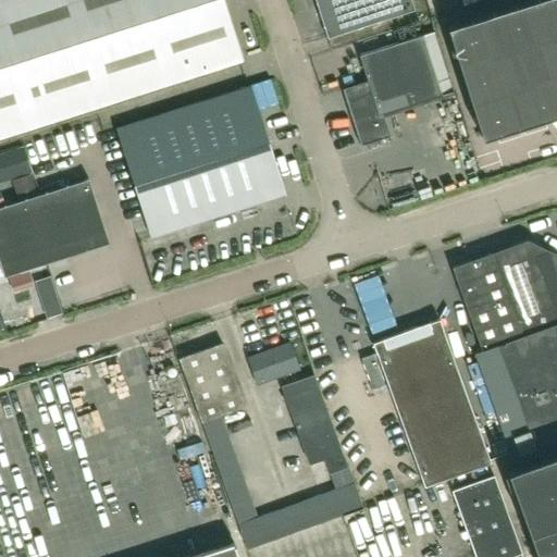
[(242,61),(222,0),(0,0),(0,136),(185,77),(185,79),(242,61)]
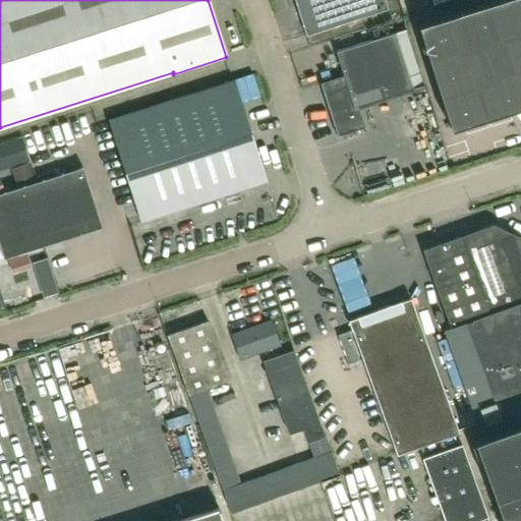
[(294,0),(306,35),(388,9),(385,0),(294,0)]
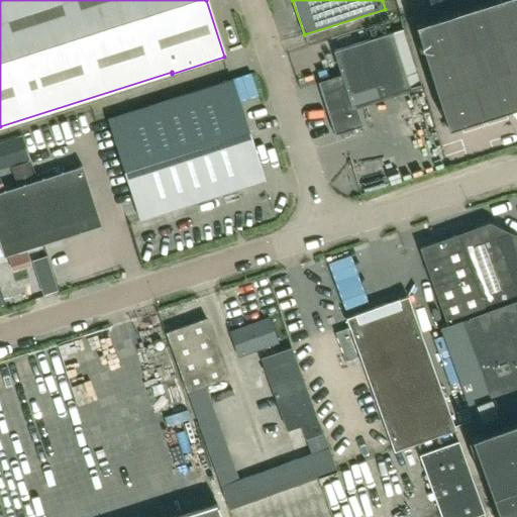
[(447,128),(516,106),(516,0),(493,0),(415,25),(447,128)]
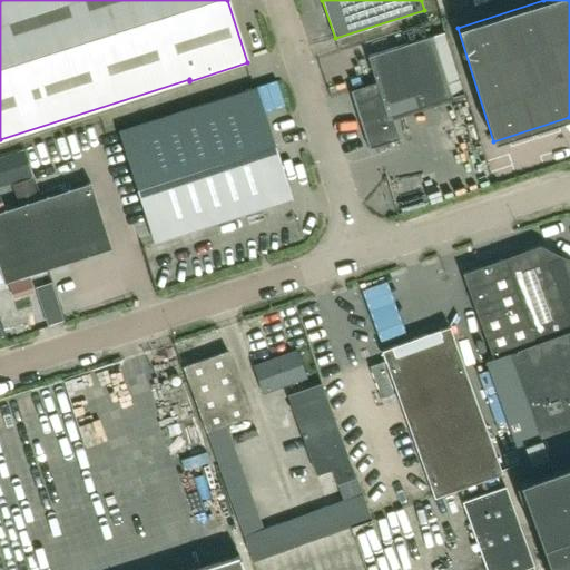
[(445,32),(432,36),(367,57),(376,82),(352,90),(371,147),(399,138),(391,116),(464,92),(445,32)]
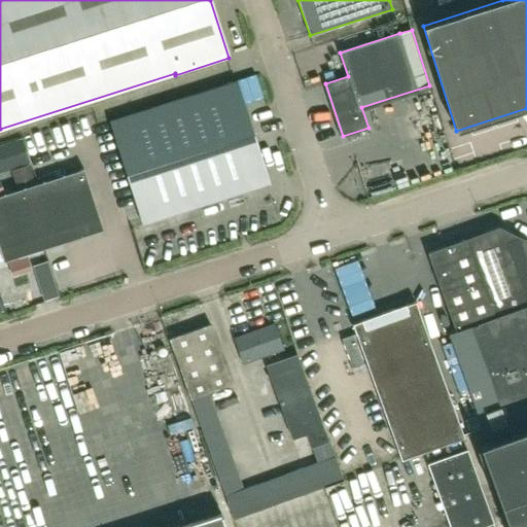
[(270,184),(236,80),(110,123),(144,224),(270,184)]
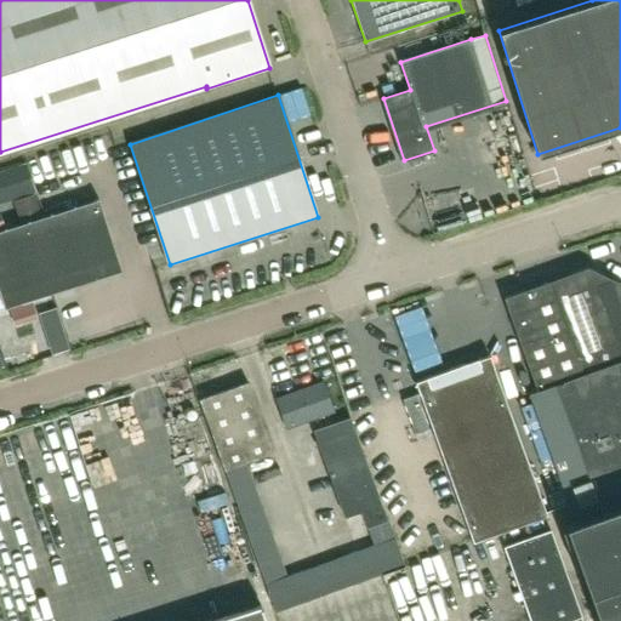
[(27,163),(4,170),(13,199),(35,192),(27,163)]
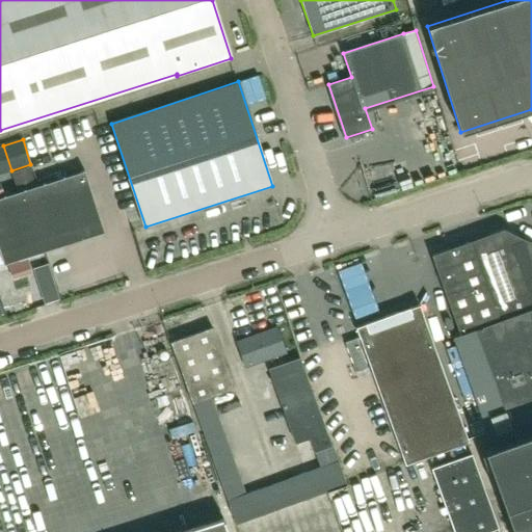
[(104,232),(84,170),(0,197),(0,251),(4,264),(21,259),(27,257),(104,232)]
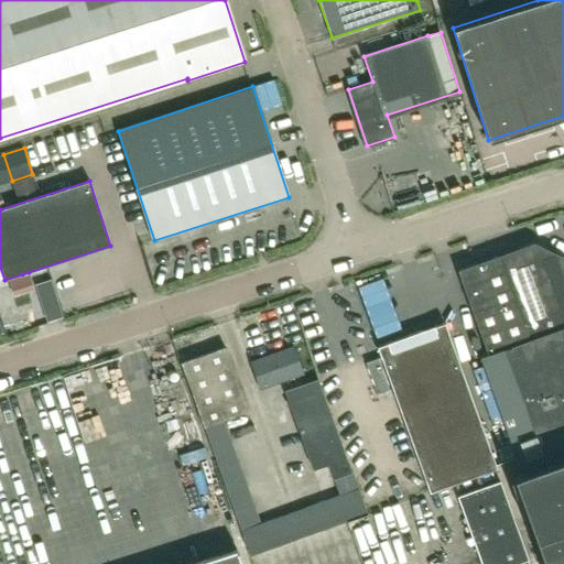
[(563,327),(563,259),(532,243),(457,270),(487,354),(529,339),(529,340),(563,327)]
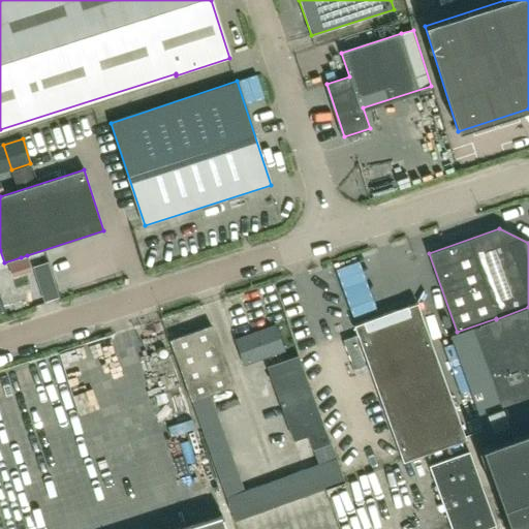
[(27,255),(21,257),(26,272),(31,270),(27,255)]
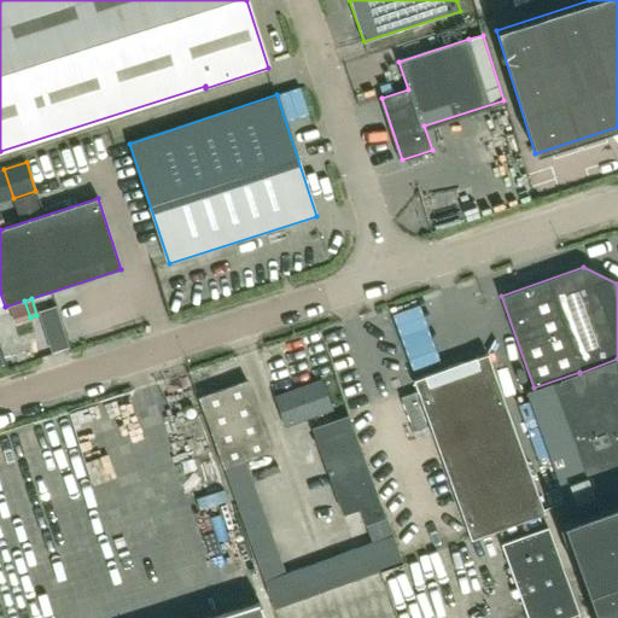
[(69,347),(64,330),(47,336),(52,351),(69,347)]
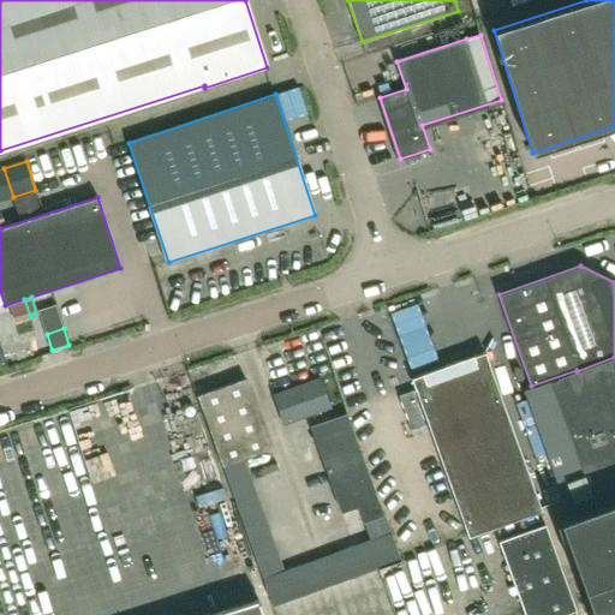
[(23,364),(37,359),(30,336),(16,341),(23,364)]
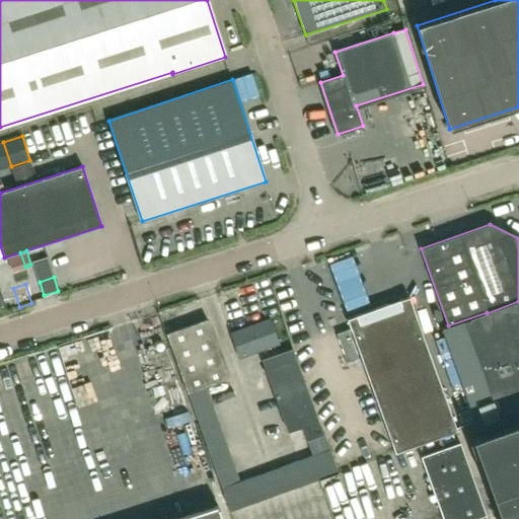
[(456,431),(409,298),(349,319),(396,452),(456,431)]
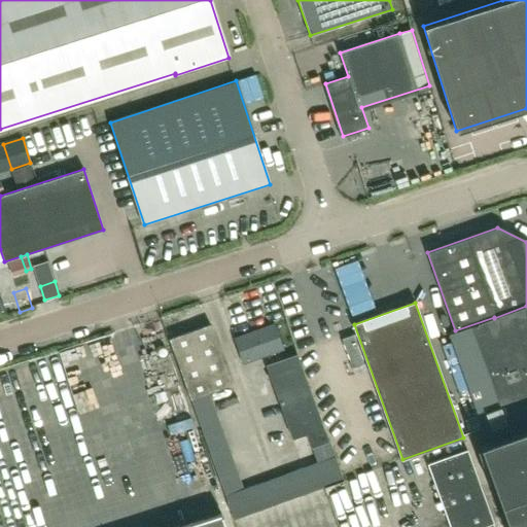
[(526,360),(526,306),(449,335),(466,383),(526,360)]
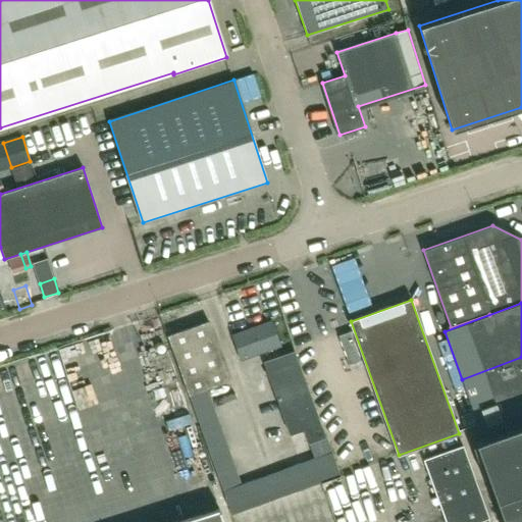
[(240,361),(281,346),(271,320),(230,334),(240,361)]
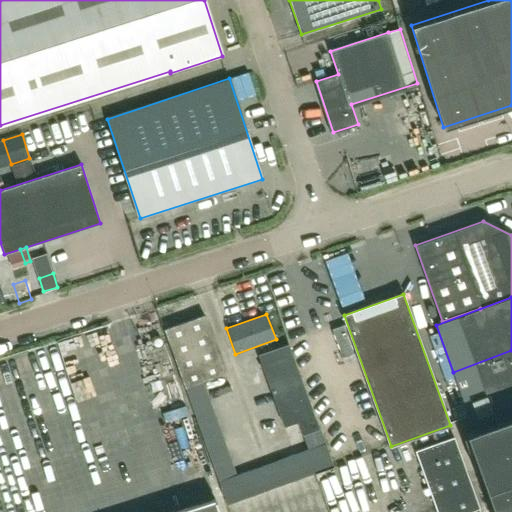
[(205,315),(165,330),(186,387),(204,381),(226,373),(205,315)]
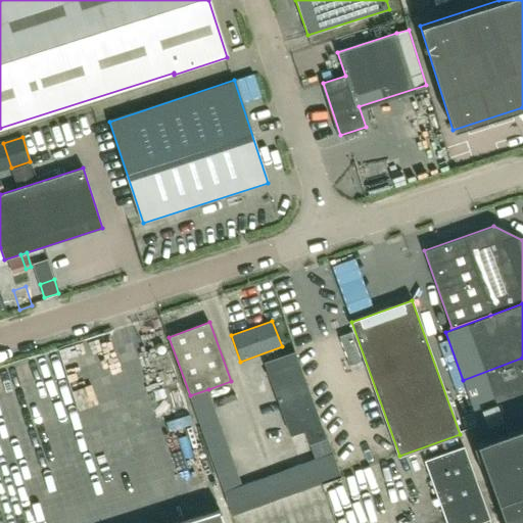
[(351,332),(339,336),(349,365),(362,361),(351,332)]
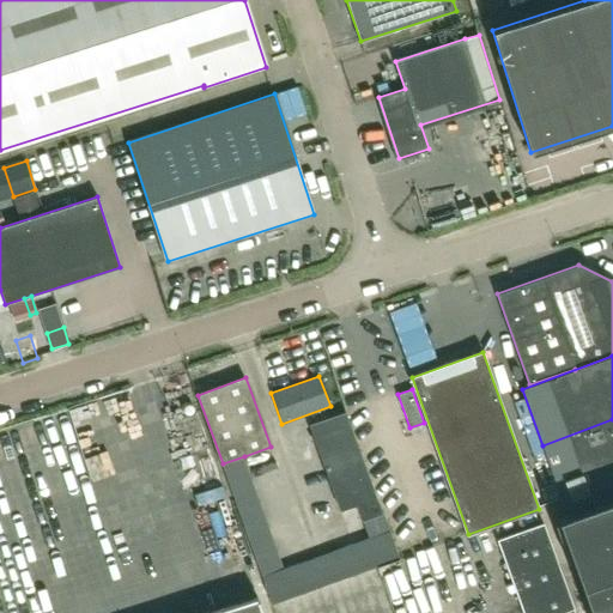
[(382,513),(346,412),(311,425),(341,510),(358,504),(363,520),(382,513)]
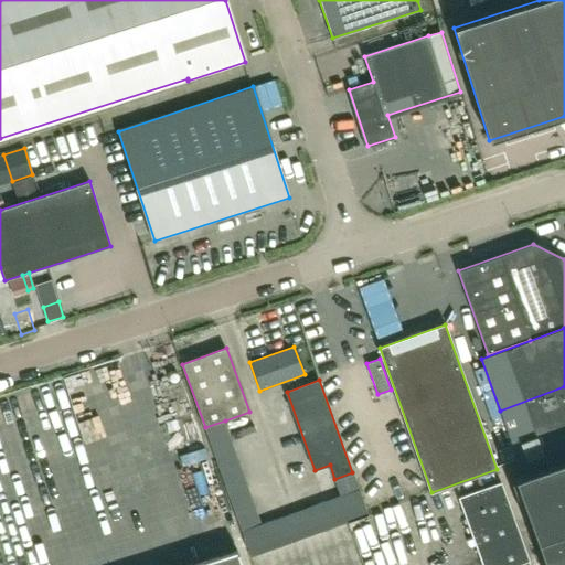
[(564,445),(564,386),(500,411),(519,462),(564,445)]
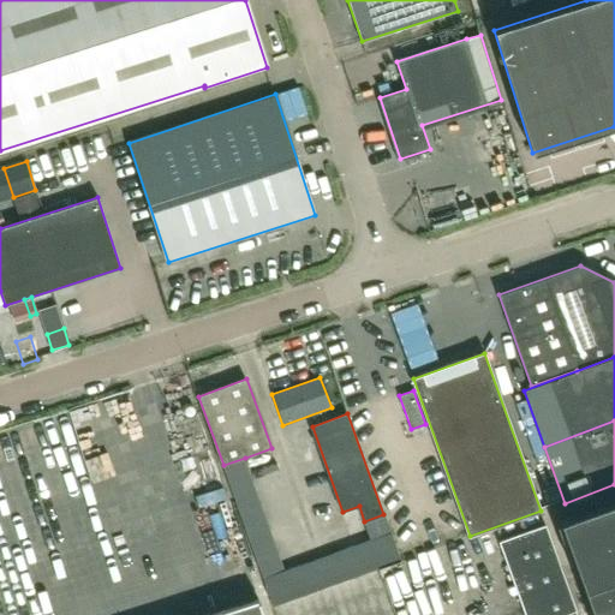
[(279,551),(245,458),(224,465),(274,607),(400,561),(390,535),(383,514),(364,521),(371,541),(286,572),(279,551)]
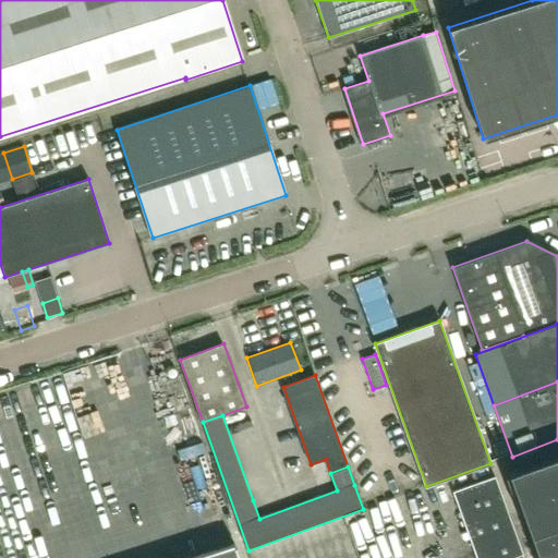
[(538,557),(557,557),(557,452),(508,471),(538,557)]
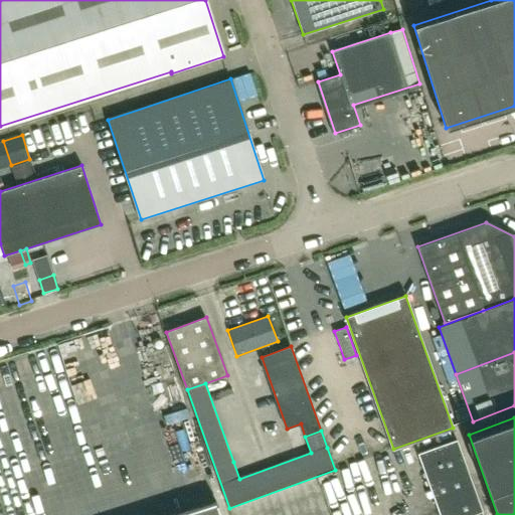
[(467,514),(481,510),(456,440),(417,453),(440,514),(467,514)]
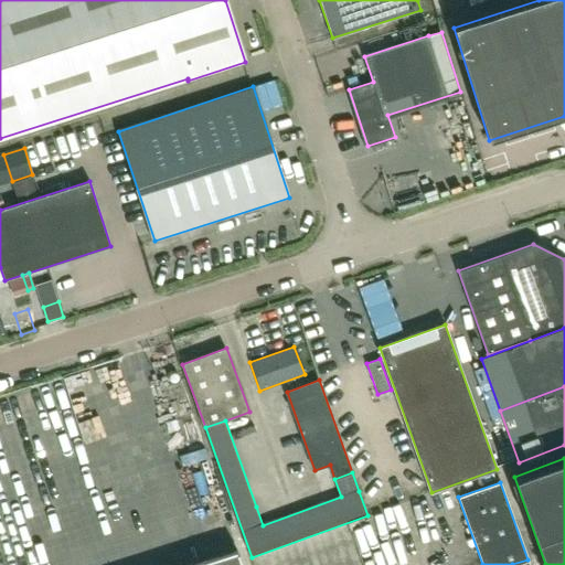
[(241,564),(236,550),(188,564),(241,564)]
